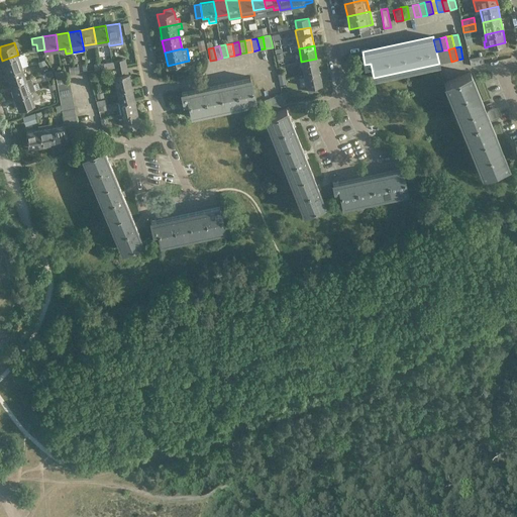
[(448,49),(442,50),(445,63),(451,62),(448,49)]
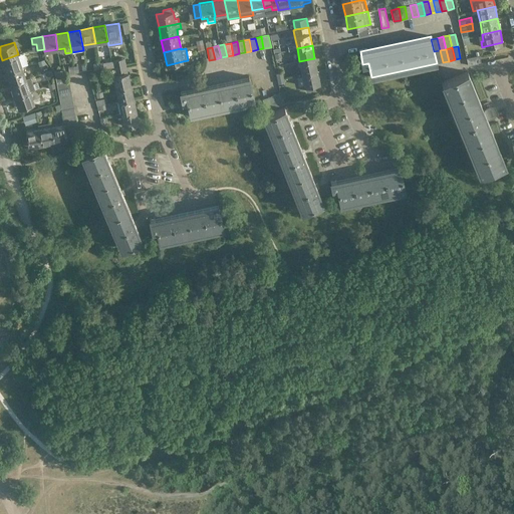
[(440,50),(434,51),(437,63),(438,63),(443,62),(440,50)]
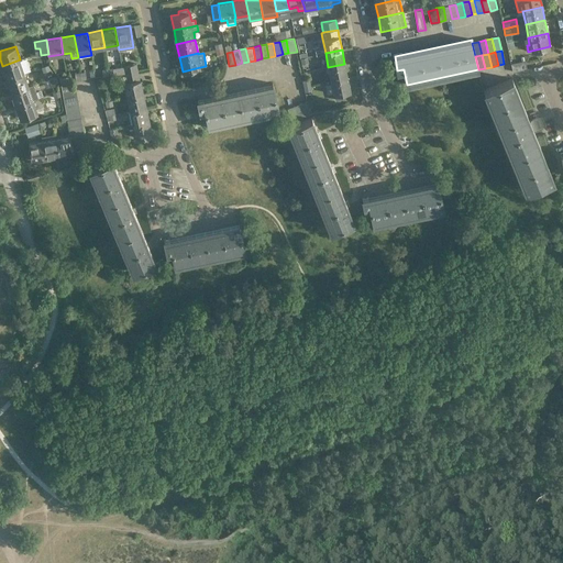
[(24,73),(20,59),(2,66),(7,79),(24,73)]
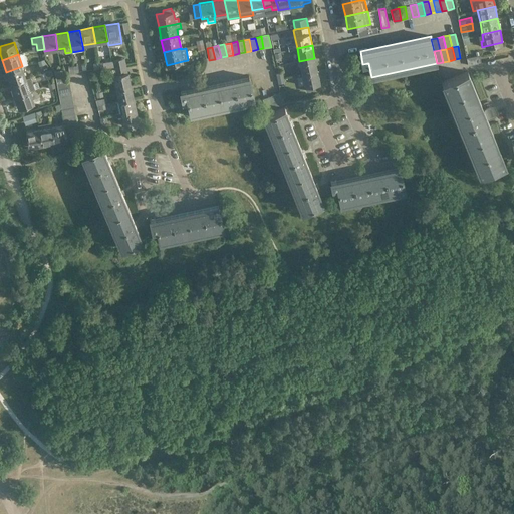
[(468,65),(482,62),(480,55),(467,58),(468,65)]
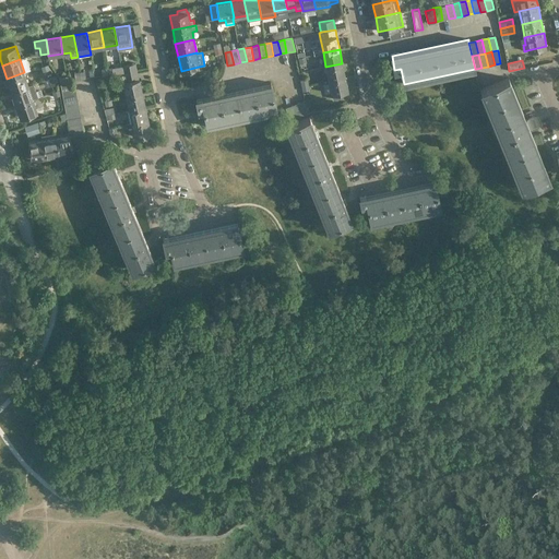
[(123,73),(137,70),(135,62),(122,66),(123,73)]
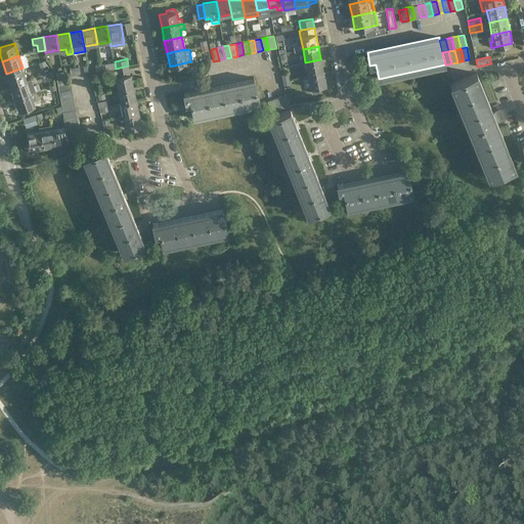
[(323,72),(320,59),(305,62),(308,75),(323,72)]
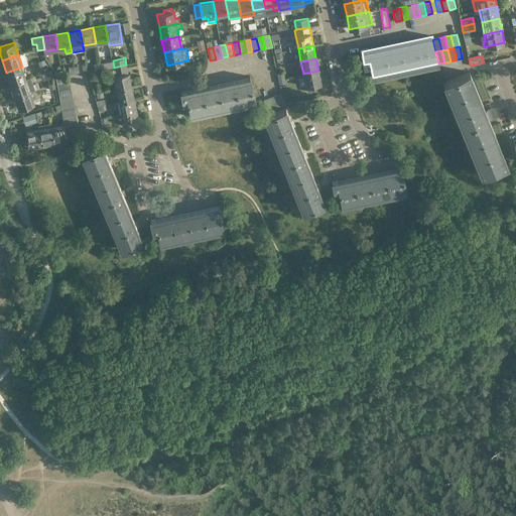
[(22,67),(6,73),(10,85),(26,79),(22,67)]
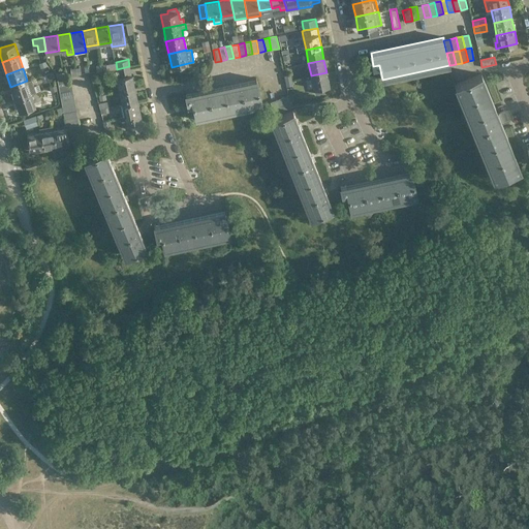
[(119,92),(135,88),(132,75),(131,75),(130,69),(118,71),(119,76),(116,78),(119,92)]
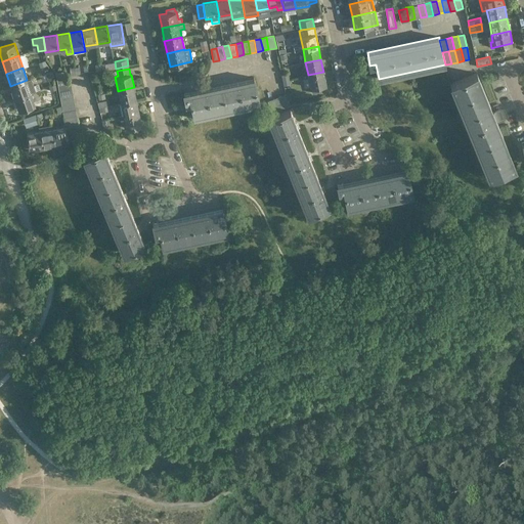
[(323,72),(308,75),(312,93),(321,91),(320,86),(326,85),(323,72)]
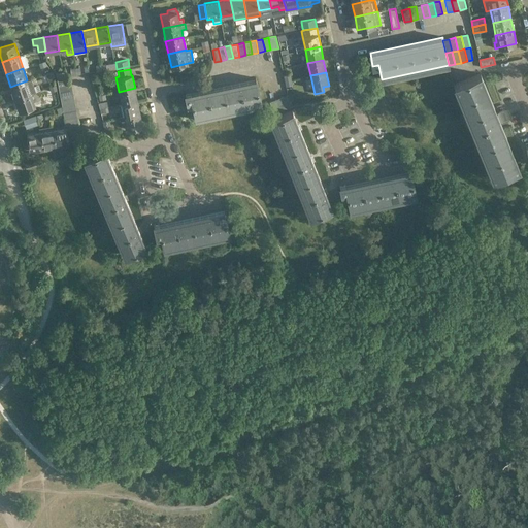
[(454,85),(492,178),(519,167),(499,121),(507,117),(504,109),(496,113),(480,74),(454,85)]
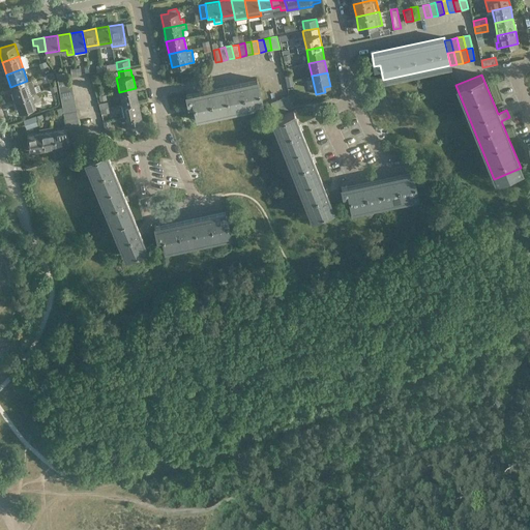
[(15,99),(31,93),(36,91),(32,79),(27,81),(10,87),(15,99)]
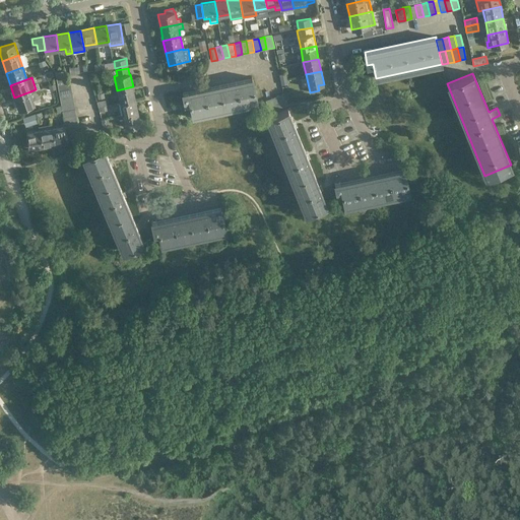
[(193,117),(258,104),(252,77),(182,92),(185,105),(190,104),(193,117)]
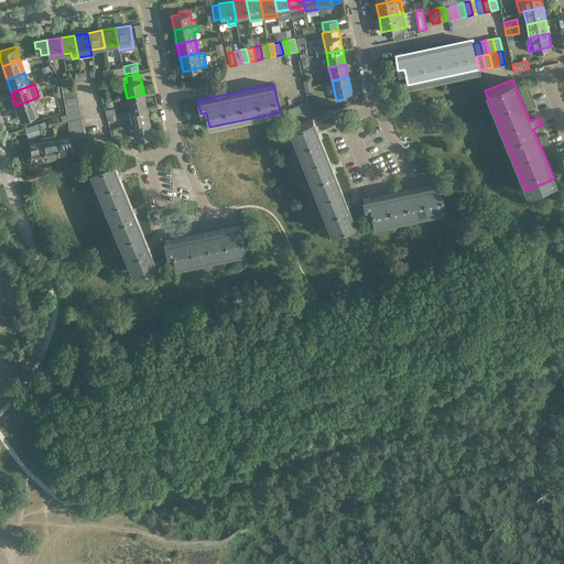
[(130,111),(145,108),(147,107),(144,94),(127,98),(130,111)]
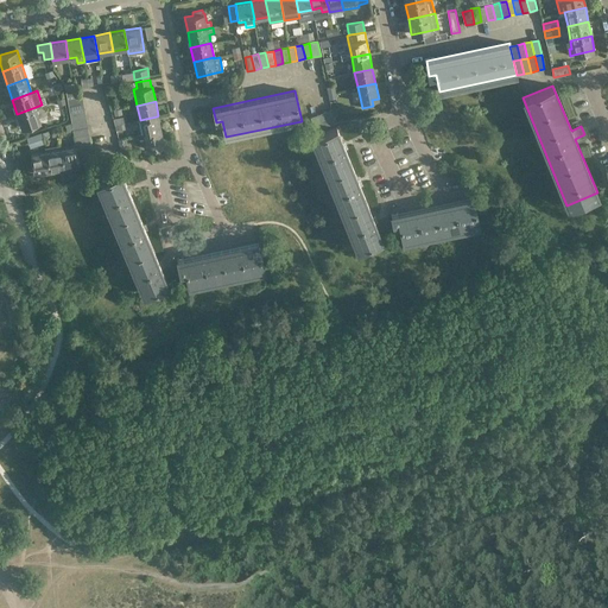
[(69,112),(84,109),(83,102),(68,105),(69,112)]
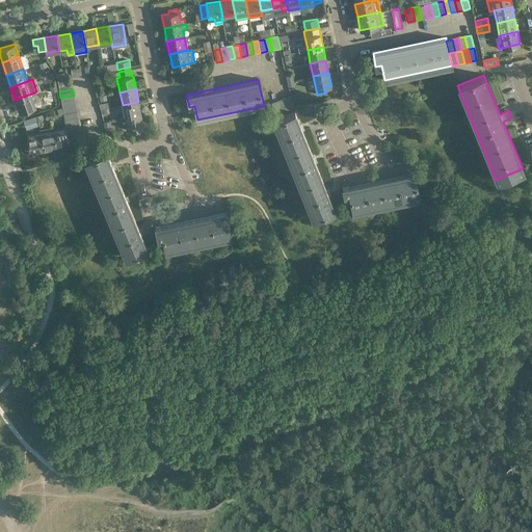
[(31,94),(15,100),(19,112),(35,107),(31,94)]
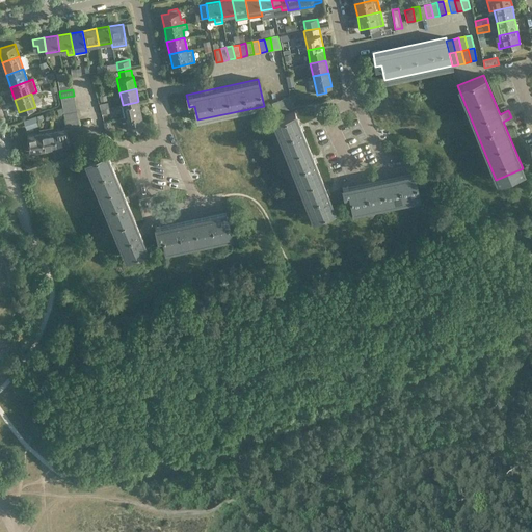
[(62,105),(76,102),(74,96),(60,98),(62,105)]
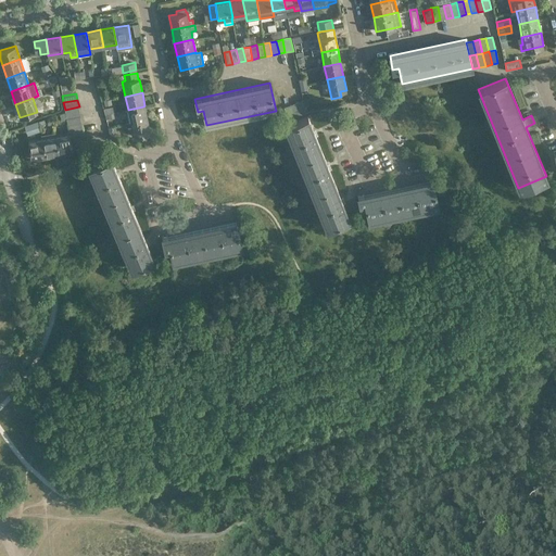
[(297,102),(302,114),(308,112),(303,100),(297,102)]
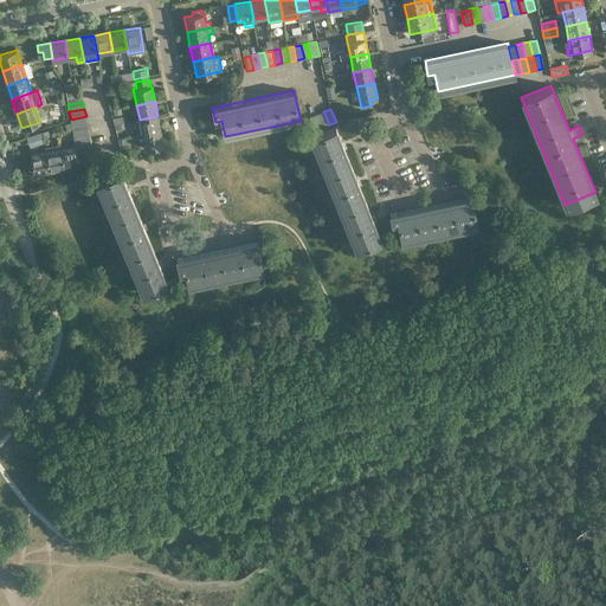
[(321,128),(329,124),(323,111),(316,115),(321,128)]
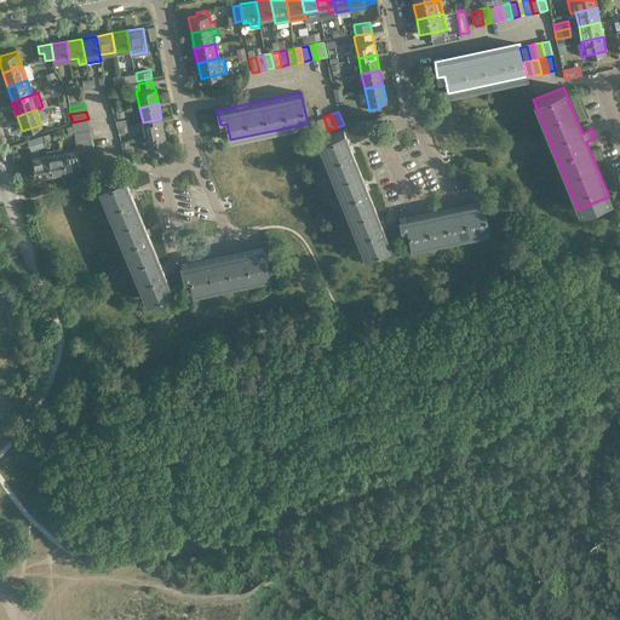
[(160,119),(143,122),(145,137),(165,133),(161,118),(160,119)]
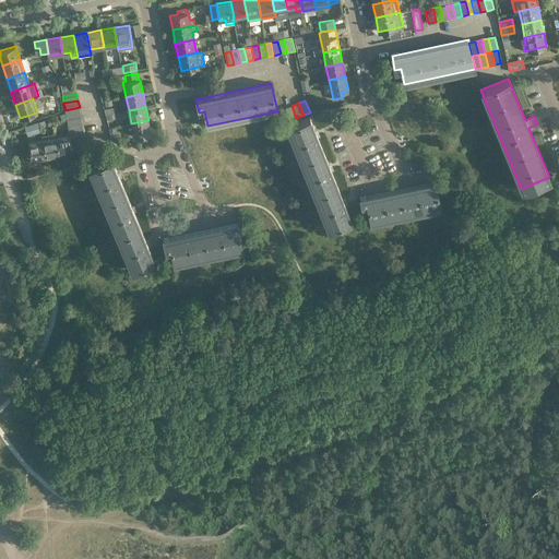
[(290,120),(296,118),(292,106),(286,108),(290,120)]
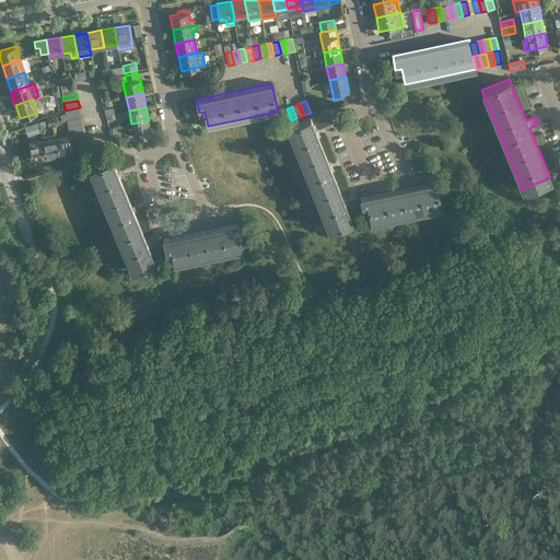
[(84,132),(81,116),(67,119),(67,120),(69,131),(56,135),(59,155),(73,152),(72,146),(86,143),(84,132)]
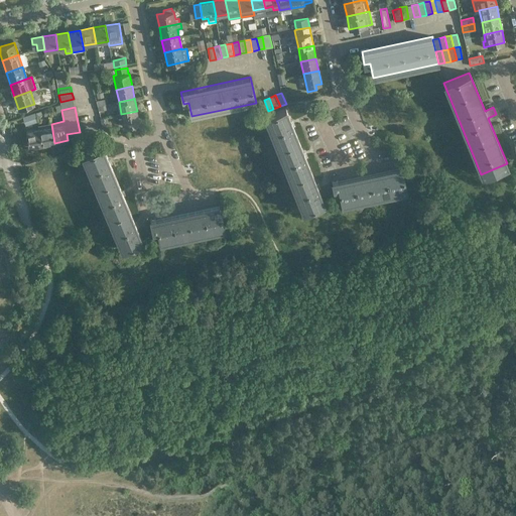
[(264,116),(301,211),(324,202),(286,108),(264,116)]
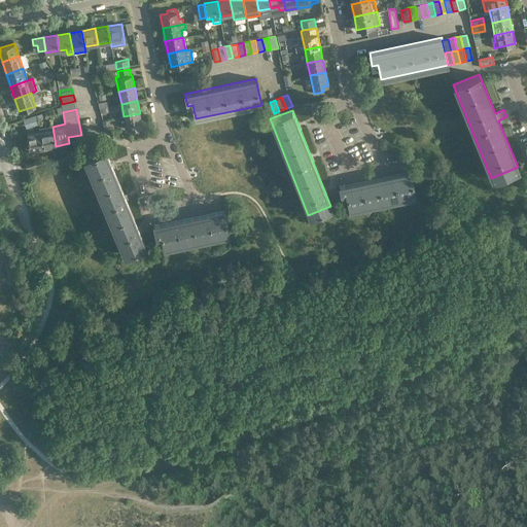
[(140,113),(124,116),(127,130),(143,126),(140,113)]
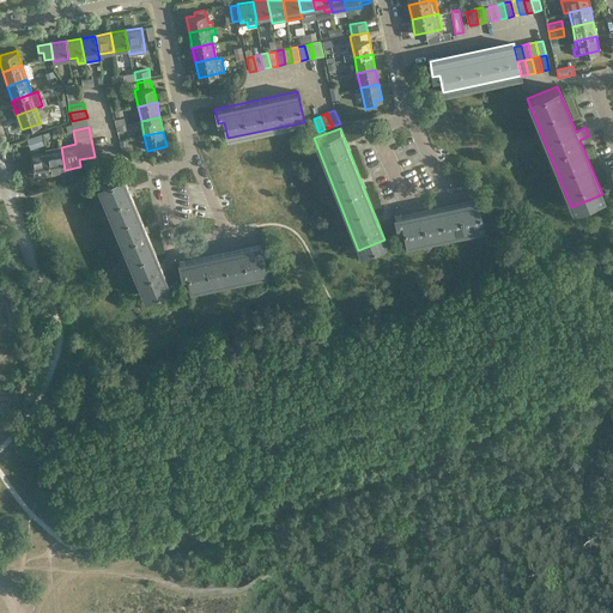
[(42,134),(28,139),(30,146),(44,141),(42,134)]
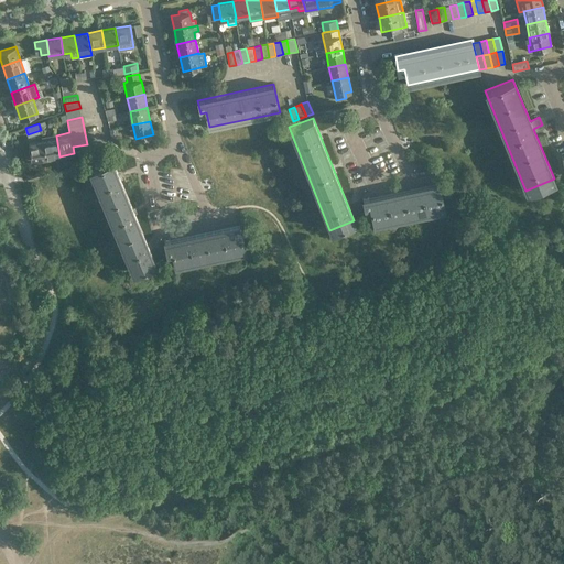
[(46,159),(60,156),(56,136),(55,136),(56,138),(43,140),(46,159)]
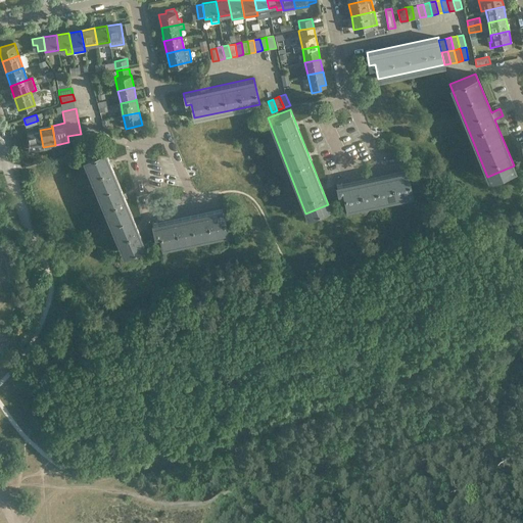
[(30,150),(43,147),(40,130),(27,133),(30,150)]
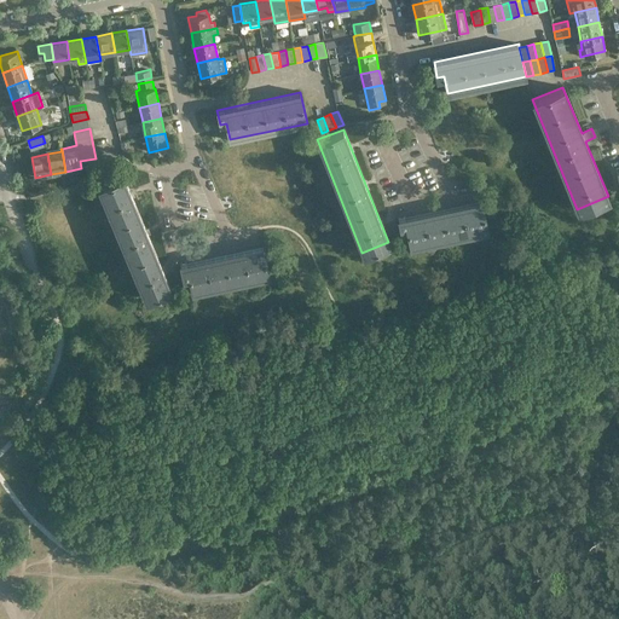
[(123,175),(98,185),(146,299),(171,288),(123,175)]
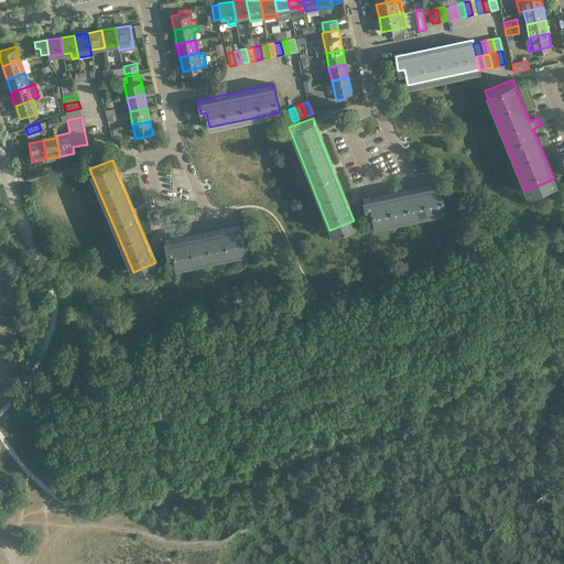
[(373,226),(444,212),(438,185),(370,199),(369,197),(362,198),(366,213),(370,212),(373,226)]
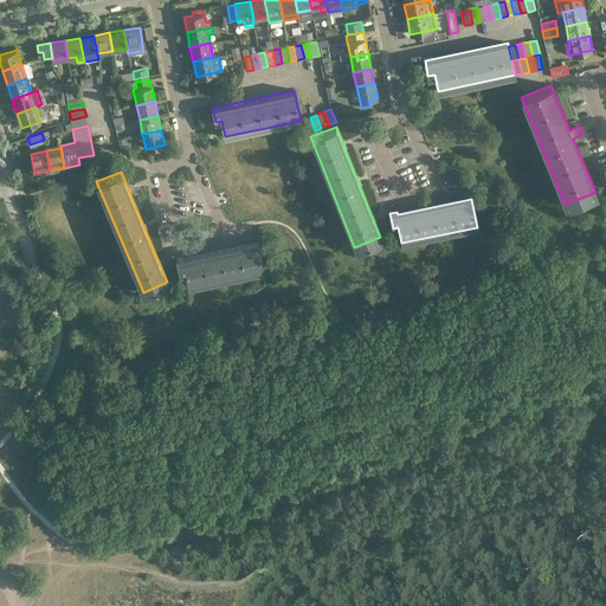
[(189,288),(264,272),(258,244),(184,259),(182,256),(176,258),(179,272),(186,271),(189,288)]
